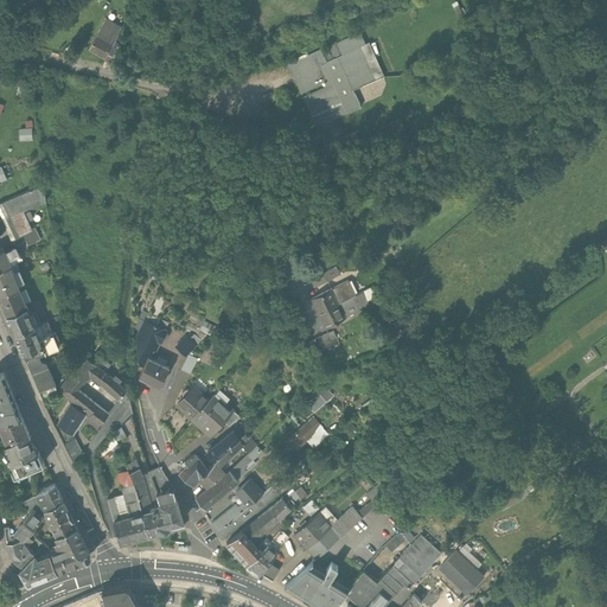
[(466,27),(457,5),(451,7),(461,30),(466,27)]
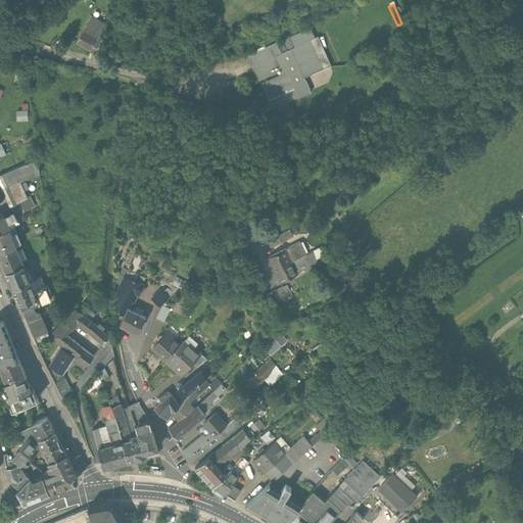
[(77,42),(90,49),(92,45),(96,47),(102,36),(98,34),(104,22),(91,14),(77,42)]
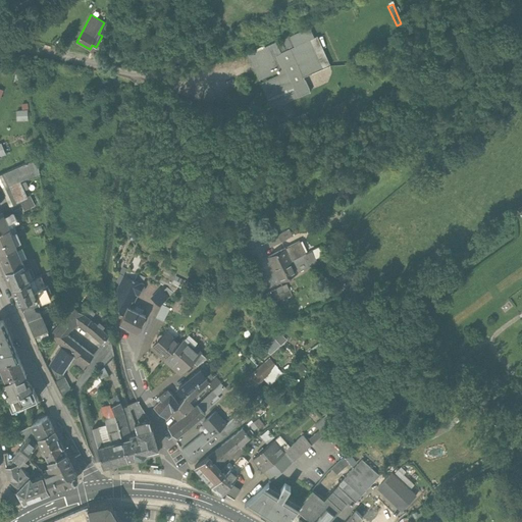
[(279,76),(260,85),(271,110),(298,99),(310,93),(303,79),(329,66),(316,38),(314,39),(310,29),(276,43),(248,55),(259,81),(277,72),(279,76)]
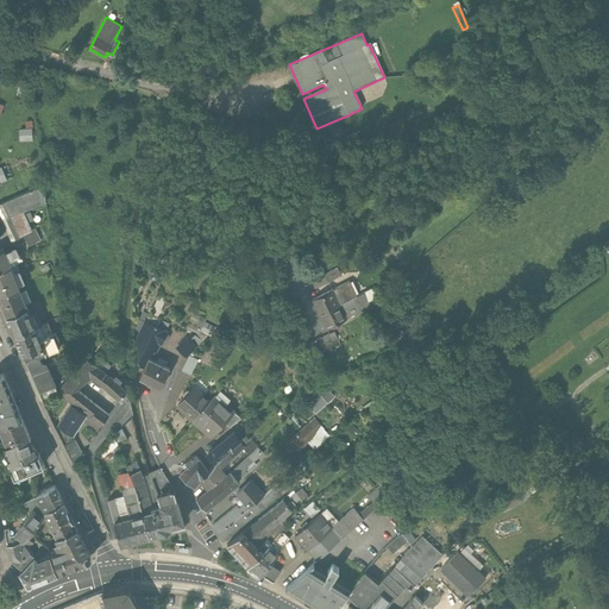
[(25,87),(18,86),(16,96),(23,98),(25,87)]
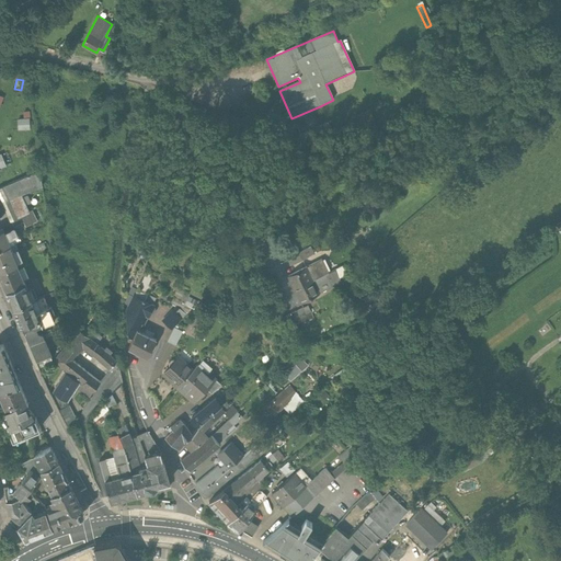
[(374,126),(368,114),(356,119),(362,132),(374,126)]
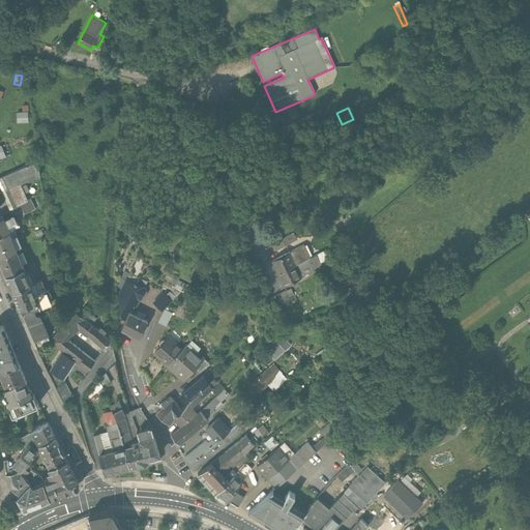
[(28,113),(17,113),(17,123),(28,123),(28,113)]
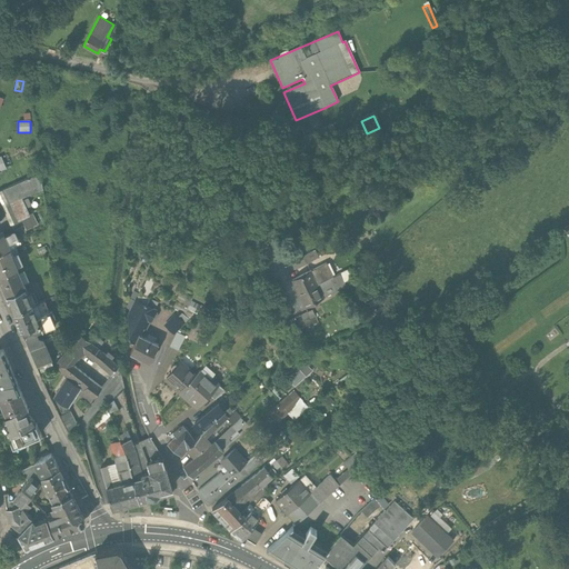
[(42,188),(39,172),(0,190),(0,206),(2,206),(10,225),(12,225),(29,216),(26,209),(22,201),(21,197),(42,188)]
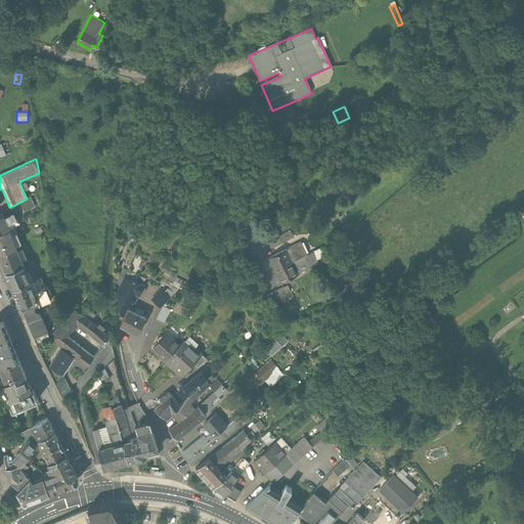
[(27,182),(20,185),(24,192),(30,190),(27,182)]
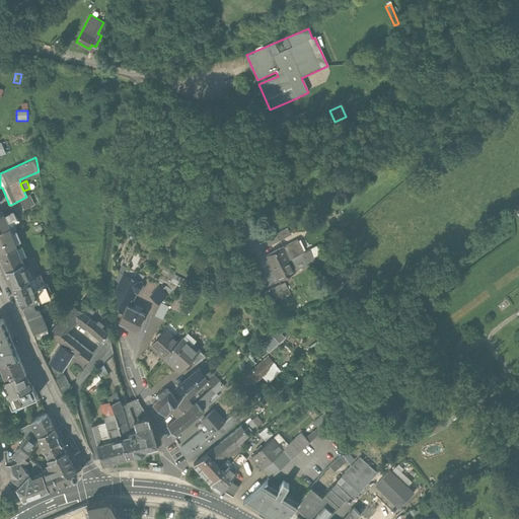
[(28,196),(26,197),(11,205),(13,210),(22,206),(24,210),(33,205),(28,196)]
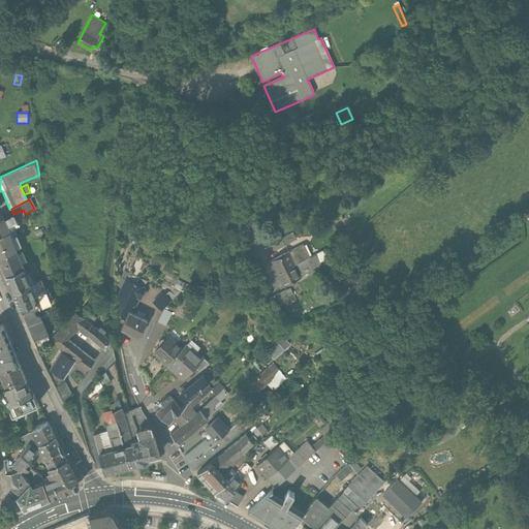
[(0,217),(0,236),(14,229),(21,226),(19,223),(18,223),(13,214),(3,220),(2,217),(0,217)]
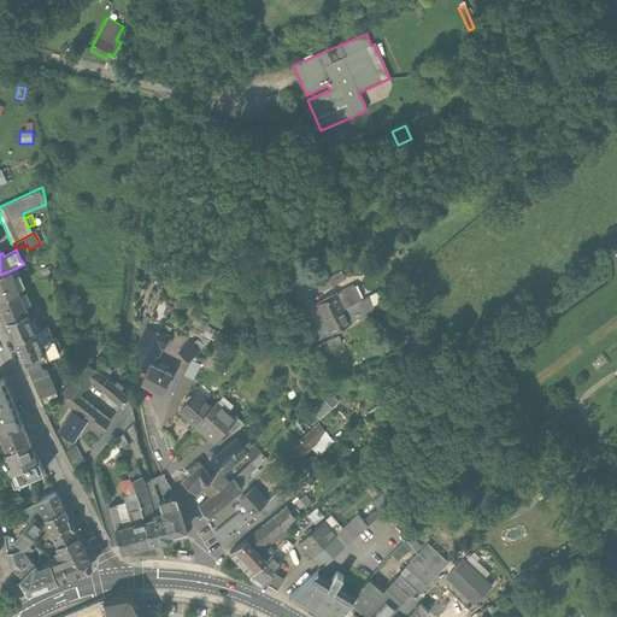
[(341,265),(316,277),(321,286),(346,274),(341,265)]
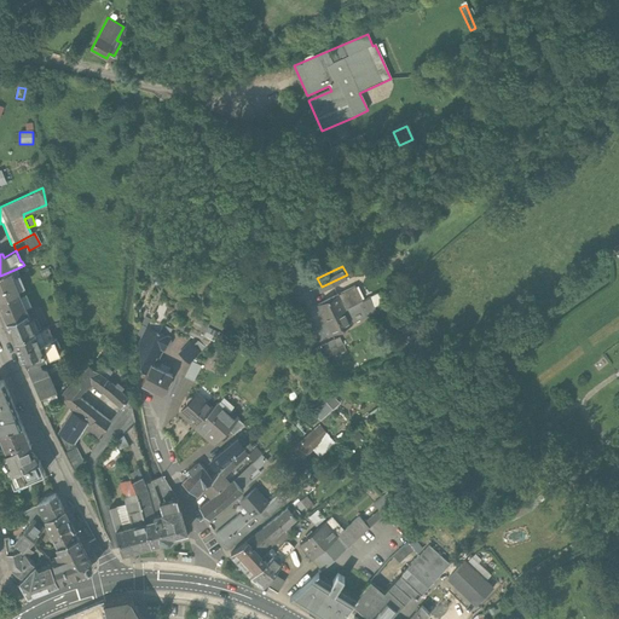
[(21,277),(17,268),(0,276),(0,300),(17,293),(27,289),(22,277),(21,277)]
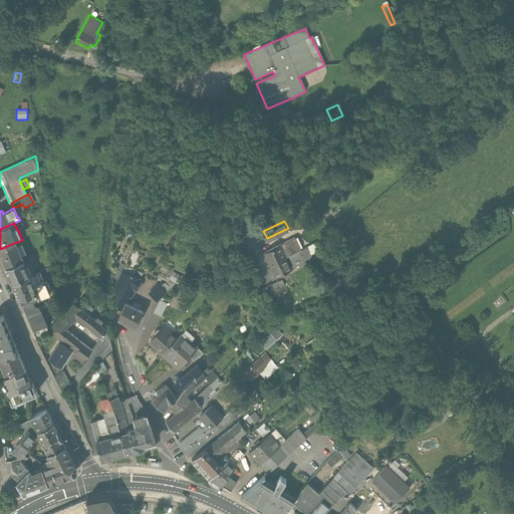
[(264,248),(270,260),(298,246),(300,245),(294,233),(264,248)]
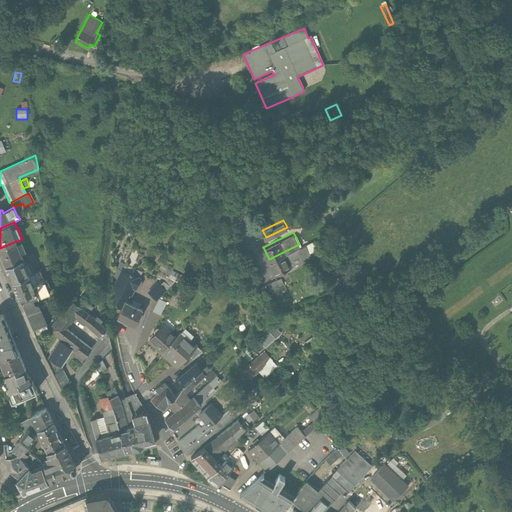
[(312,238),(305,241),(308,248),(315,245),(312,238)]
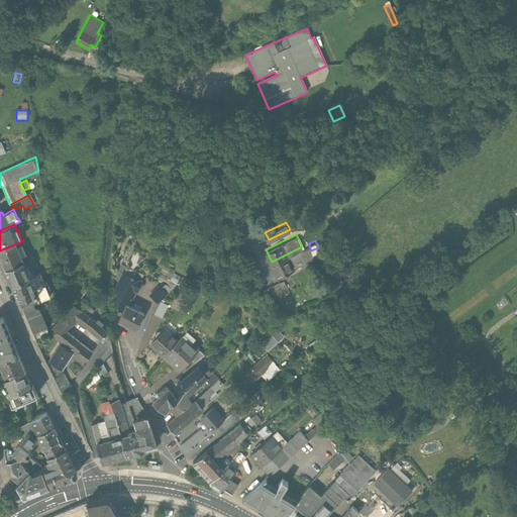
[(314,254),(311,250),(308,243),(302,246),(300,247),(305,259),(305,260),(314,254)]
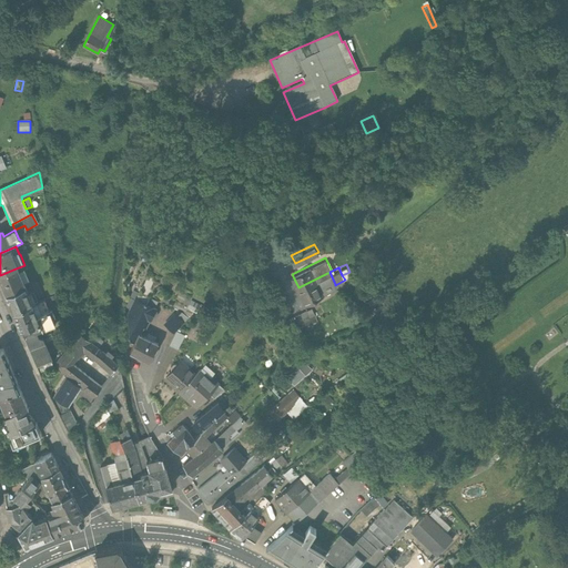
[(18,274),(16,269),(0,275),(0,282),(7,297),(24,288),(23,285),(30,282),(26,271),(18,274)]
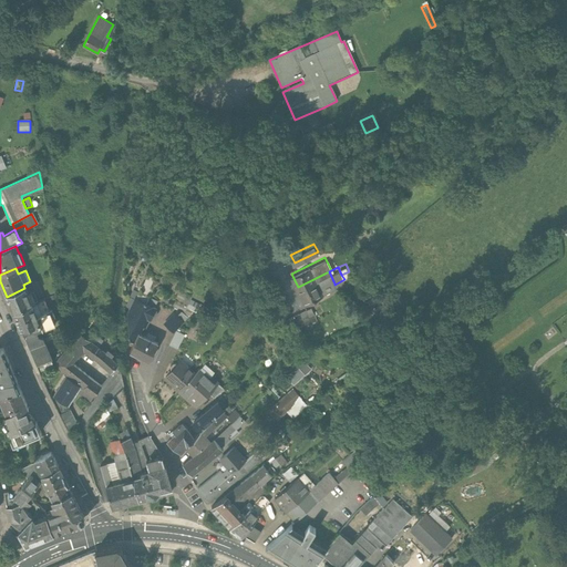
[(334,284),(329,271),(298,287),(305,300),(322,291),(321,289),(325,287),(325,289),(334,284)]
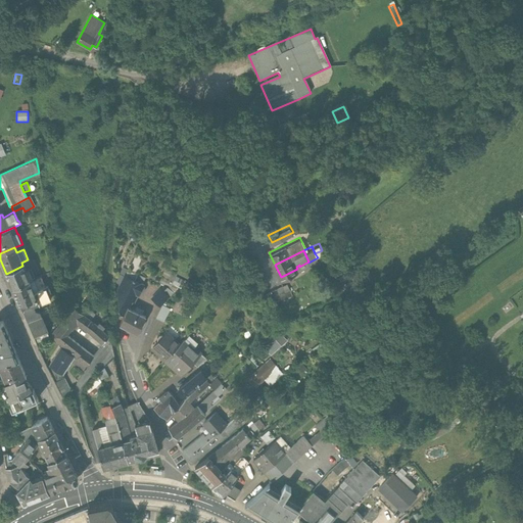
[(26,273),(22,266),(6,274),(12,289),(35,280),(36,280),(32,271),(26,273)]
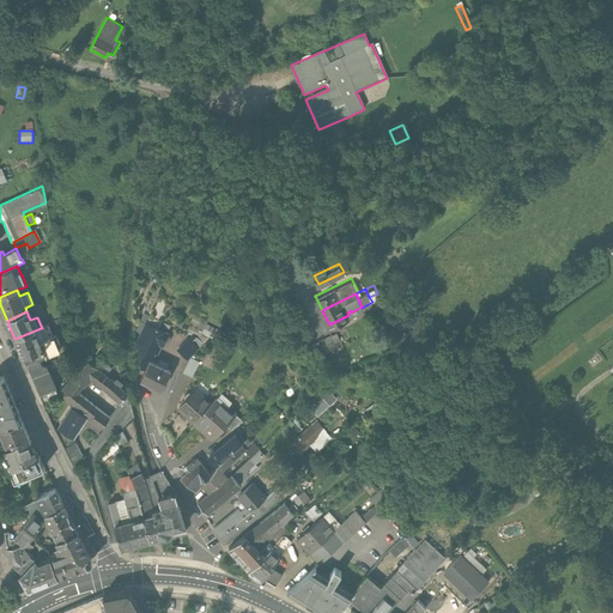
[(170,338),(170,335),(169,334),(167,333),(170,325),(150,316),(146,323),(145,323),(140,333),(141,333),(138,340),(140,365),(146,369),(150,360),(158,343),(162,344),(162,343),(164,344),(167,344),(169,343),(170,338)]
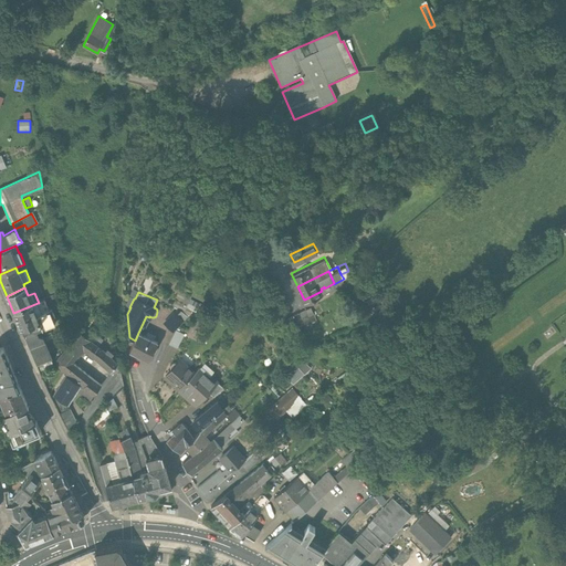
[(199,301),(190,296),(187,304),(196,308),(199,301)]
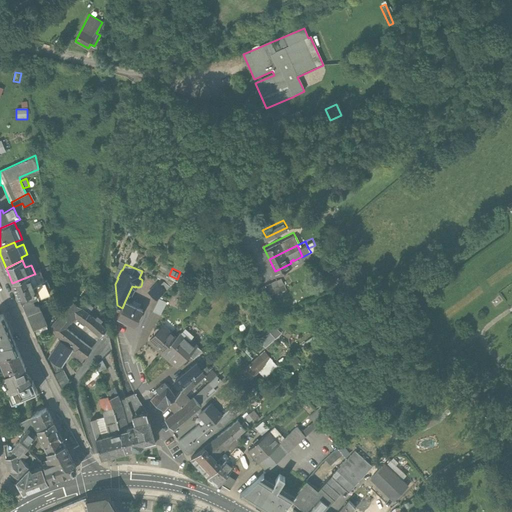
[(281,272),(266,279),(267,285),(272,290),(286,283),(281,272)]
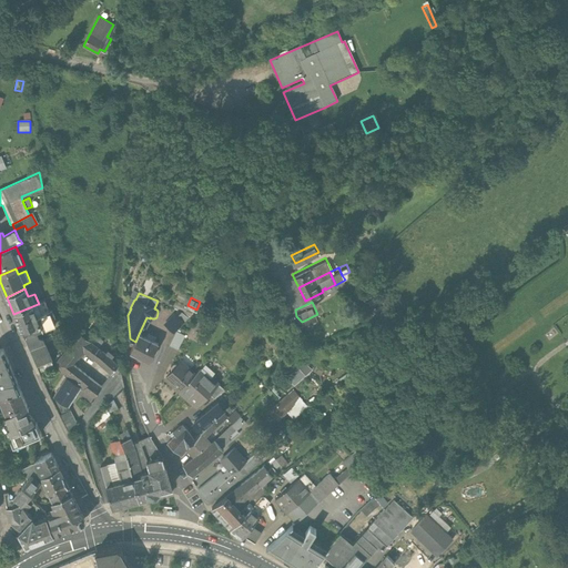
[(42,315),(38,304),(13,314),(21,332),(40,324),(37,317),(42,315)]
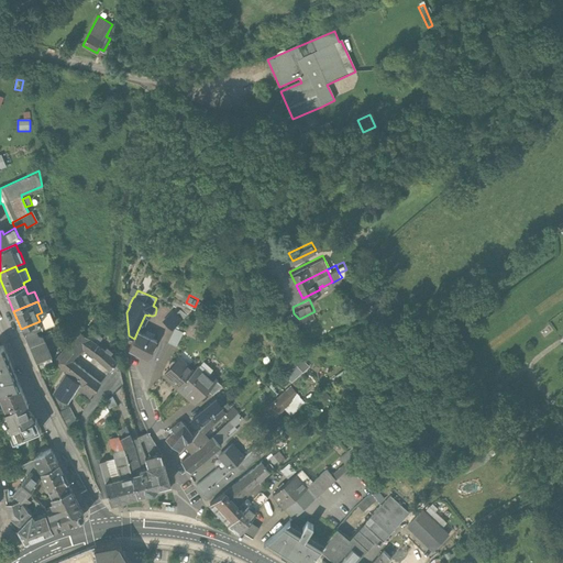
[(178,306),(173,311),(181,319),(187,313),(178,306)]
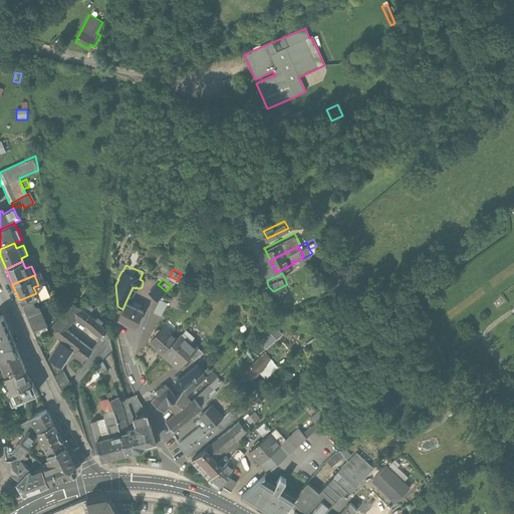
[(50,295),(47,288),(49,287),(47,281),(38,285),(33,287),(36,293),(19,300),(22,306),(32,302),(39,299),(39,300),(50,295)]
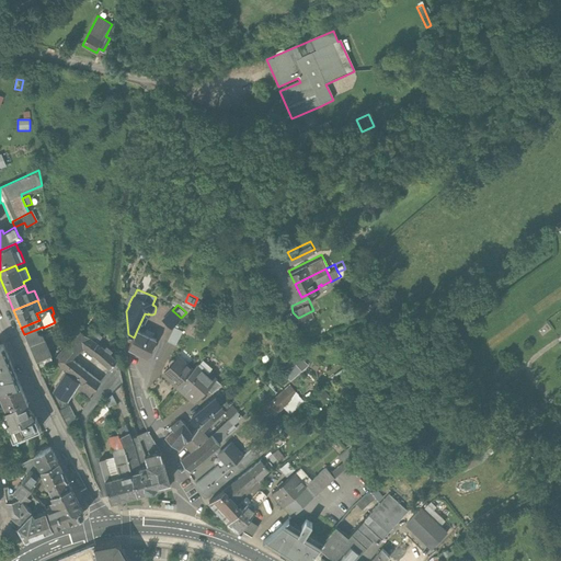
[(264,317),(260,308),(255,310),(260,319),(264,317)]
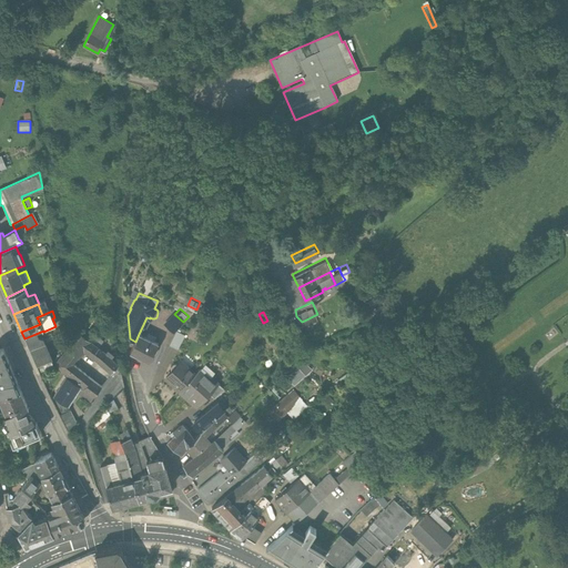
[(165,324),(174,332),(183,322),(174,314),(165,324)]
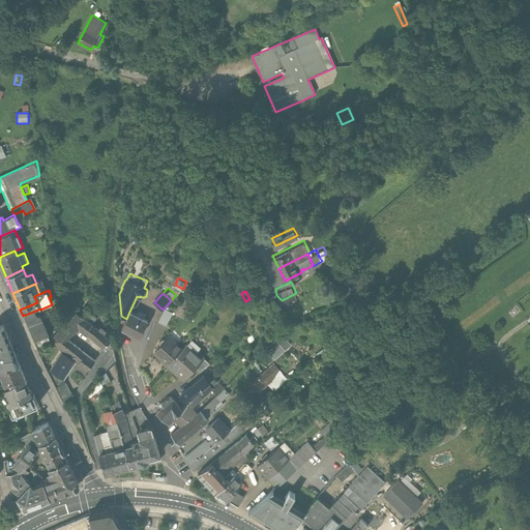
[(23,316),(27,327),(41,321),(39,318),(35,317),(33,312),(23,316)]
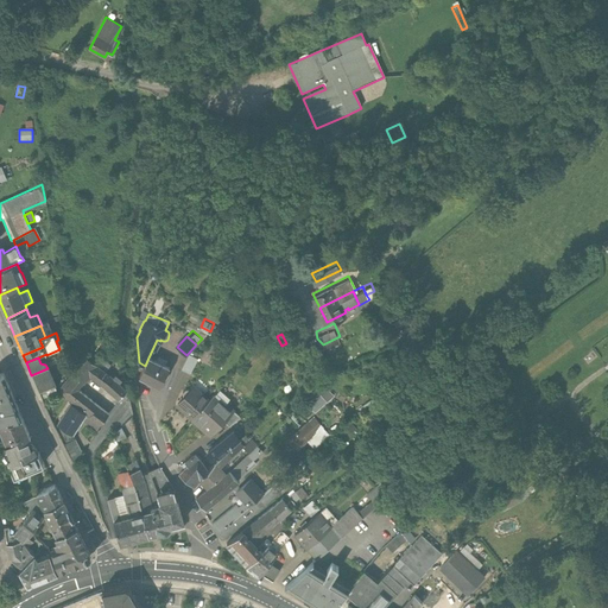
[(84,358),(71,375),(83,384),(88,377),(106,390),(119,400),(126,391),(119,385),(121,381),(115,375),(112,379),(106,373),(109,368),(96,359),(93,362),(84,358)]
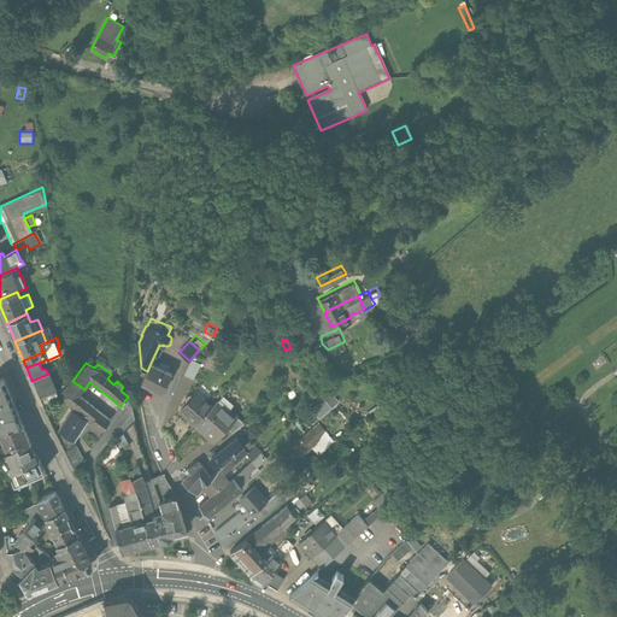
[(163,393),(172,372),(151,363),(147,371),(141,382),(163,393)]
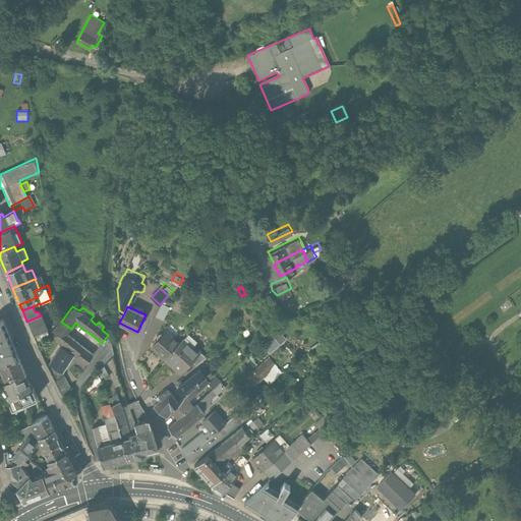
[(167,309),(160,306),(155,317),(161,321),(167,309)]
